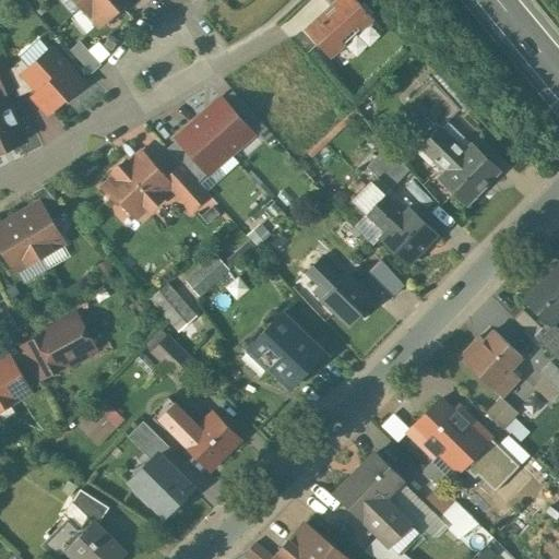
[(75,0),(97,25),(107,16),(109,19),(123,7),(121,3),(125,0),(75,0)]
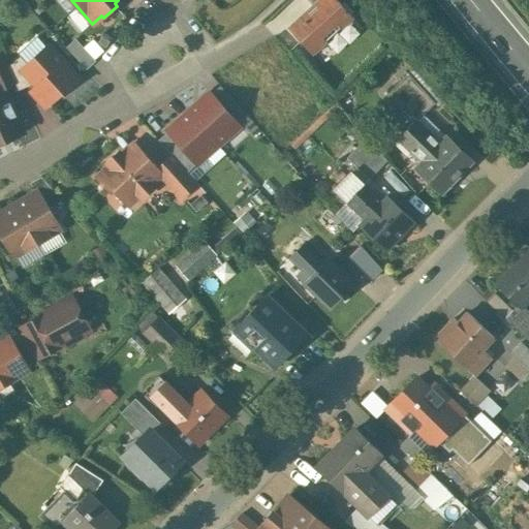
[(316,0),(311,5),(305,11),(308,13),(289,31),(311,55),(325,42),(323,40),(338,27),(340,29),(352,18),(336,0),(316,0)]
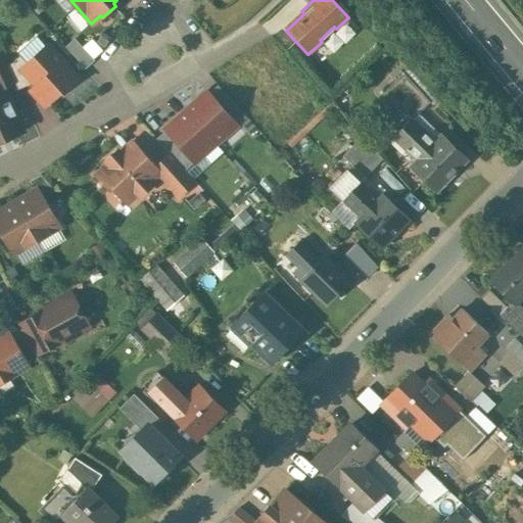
[(47,45),(26,63),(20,68),(33,81),(36,85),(31,90),(44,105),(61,91),(62,92),(78,79),(47,45)]
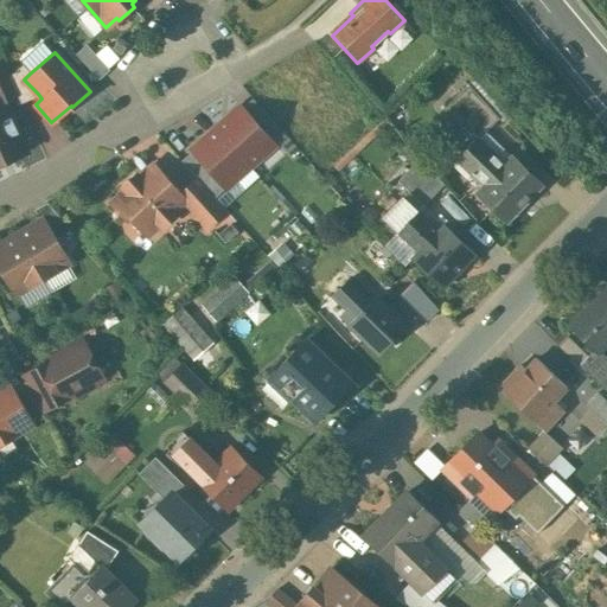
[(108,70),(93,53),(82,63),(97,80),(108,70)]
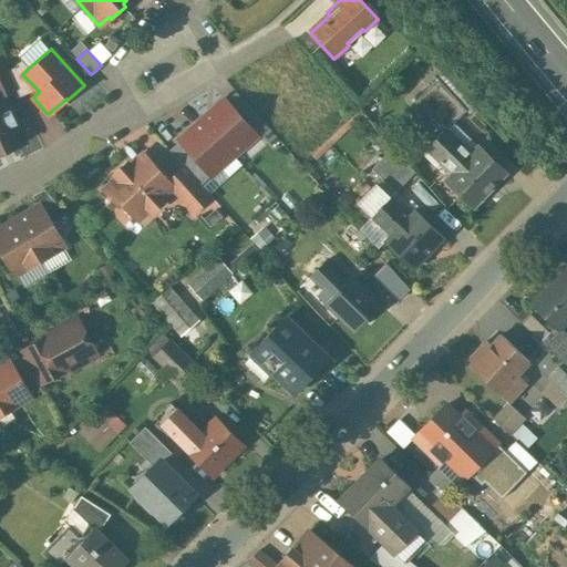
[(31,91),(35,88),(22,74),(28,69),(20,61),(8,71),(0,58),(0,93),(1,92),(2,94),(14,89),(19,96),(31,91)]
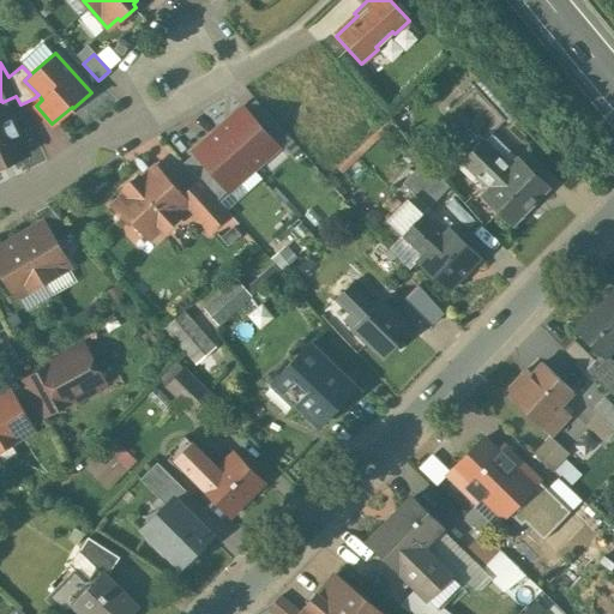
[(503,119),(471,84),(449,108),(475,137),(477,134),(482,140),(503,119)]
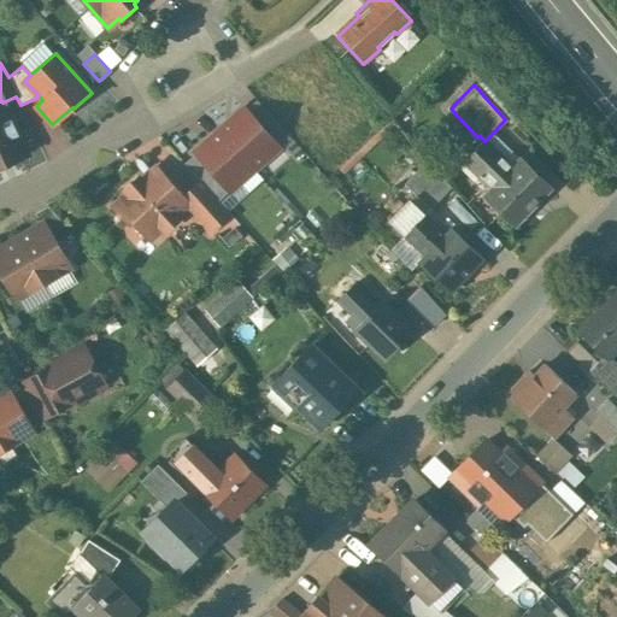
[(0,101),(0,168),(28,156),(3,103),(1,100),(0,101)]
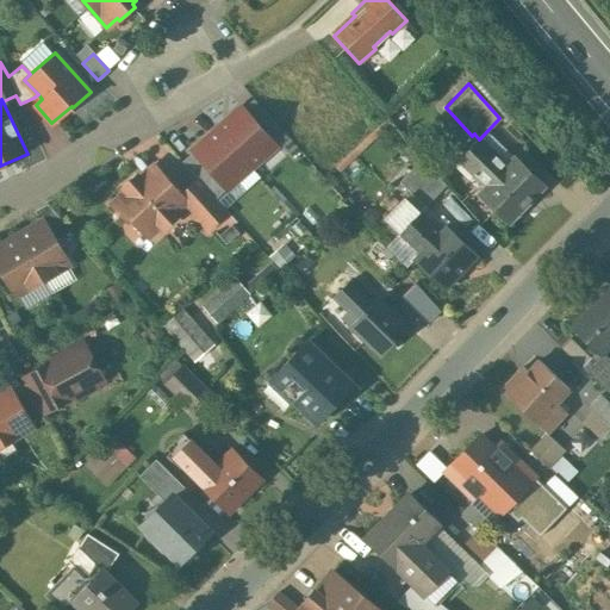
[(274,145),(241,107),(216,129),(249,167),(274,145)]
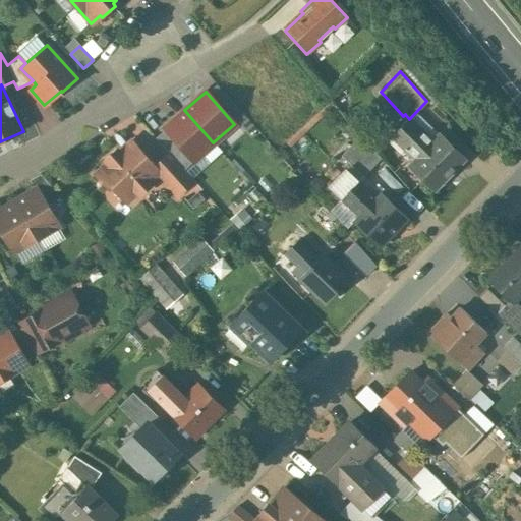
[(213,142),(184,110),(163,128),(192,161),(213,142)]
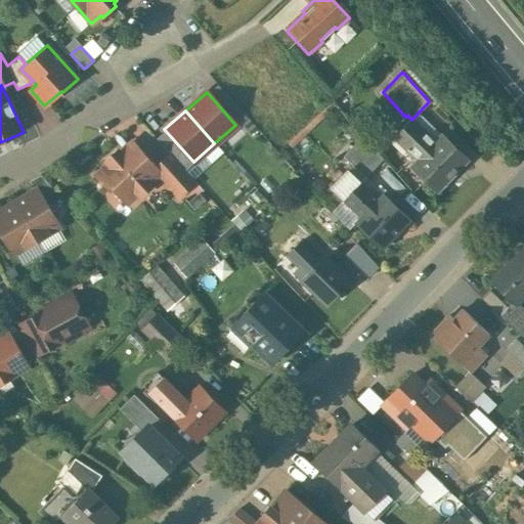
[(440,136),(434,142),(411,120),(394,137),(417,160),(410,166),(437,191),(466,161),(440,136)]
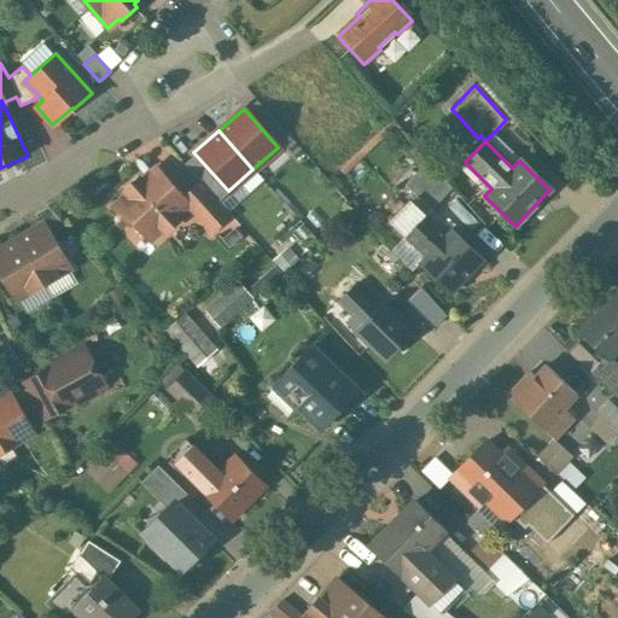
[(426,161),(403,184),(430,209),(450,187),(426,161)]
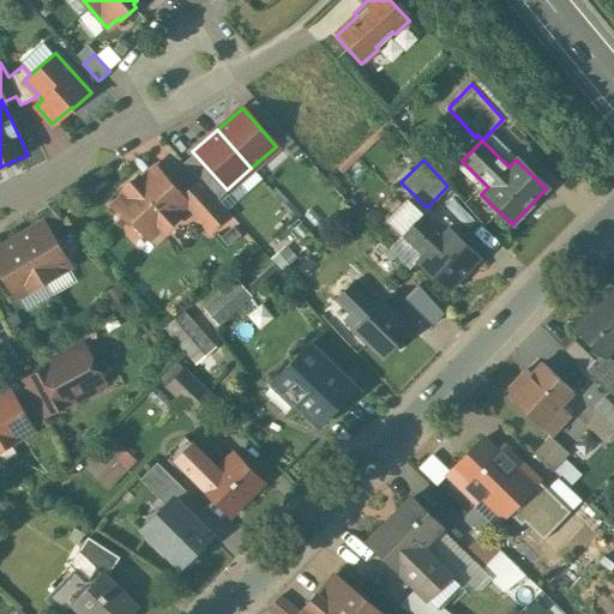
[(181,196),(154,166),(139,179),(137,176),(122,188),(125,192),(110,204),(127,222),(131,218),(148,239),(161,227),(163,229),(176,217),(174,215),(184,206),(187,203),(181,196)]
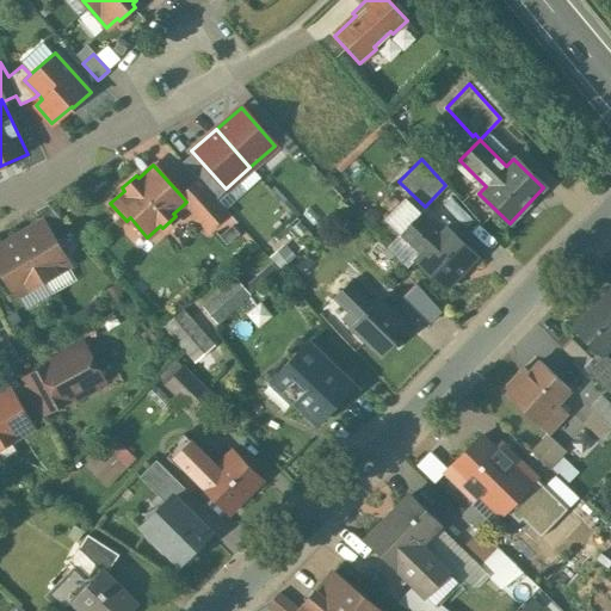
[(227,211),(198,179),(180,195),(186,202),(183,205),(205,230),(227,211)]
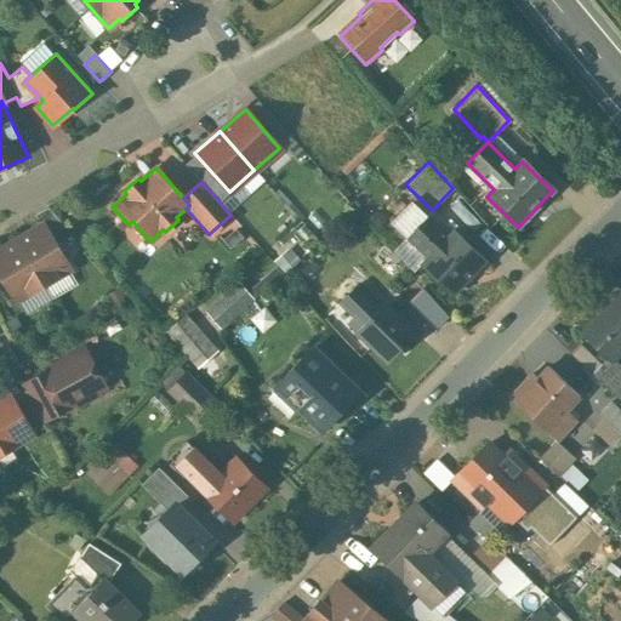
[(453,229),(448,235),(411,201),(391,222),(426,257),(420,265),(451,295),(484,260),(453,229)]
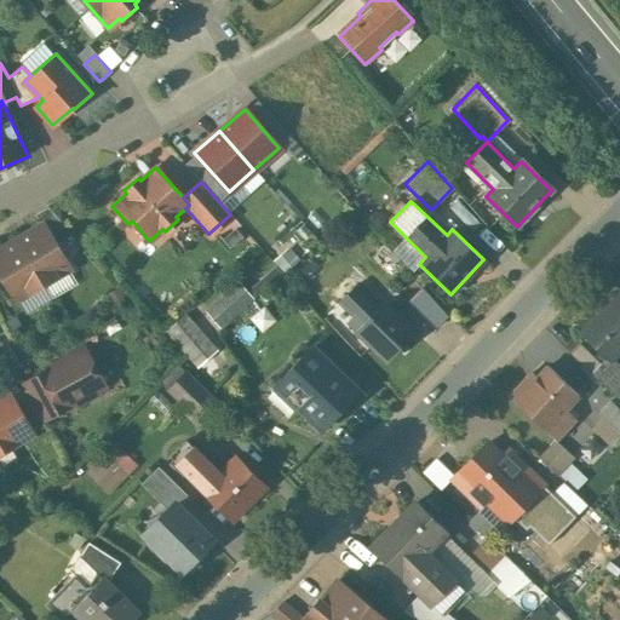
[(63,227),(47,207),(34,214),(40,224),(42,223),(49,235),(63,227)]
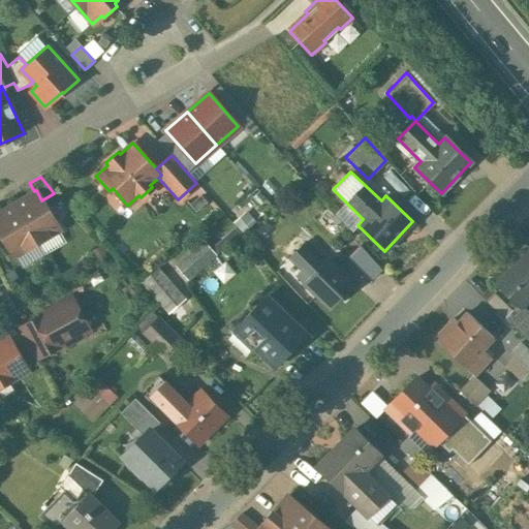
[(41,200),(36,190),(34,191),(12,205),(36,243),(59,229),(47,209),(41,200)]
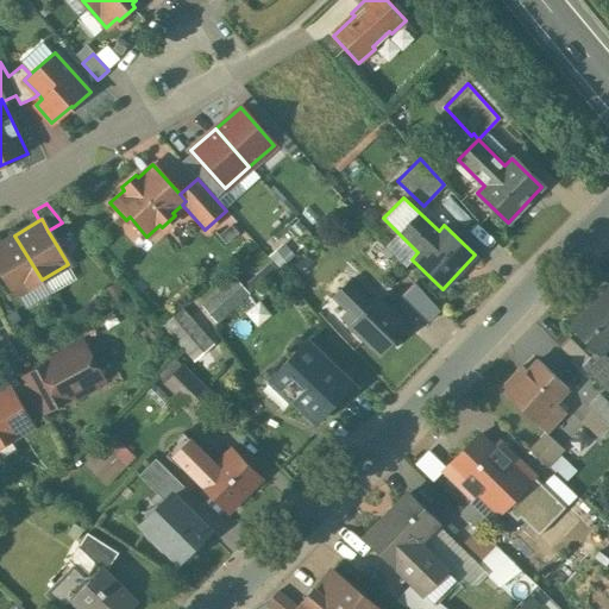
[(62,223),(48,231),(54,240),(69,231),(62,223)]
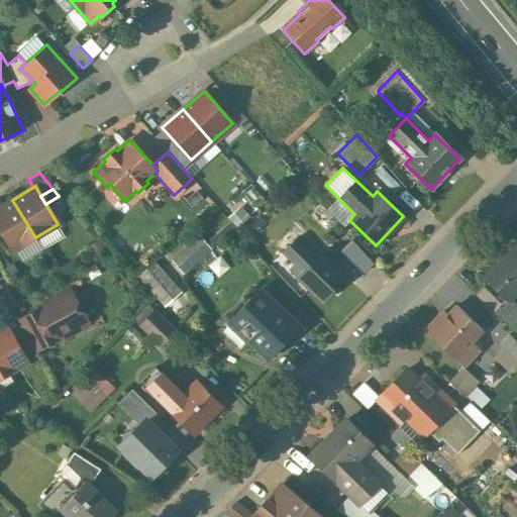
[(35,237),(12,200),(0,206),(0,229),(0,230),(12,250),(35,237)]
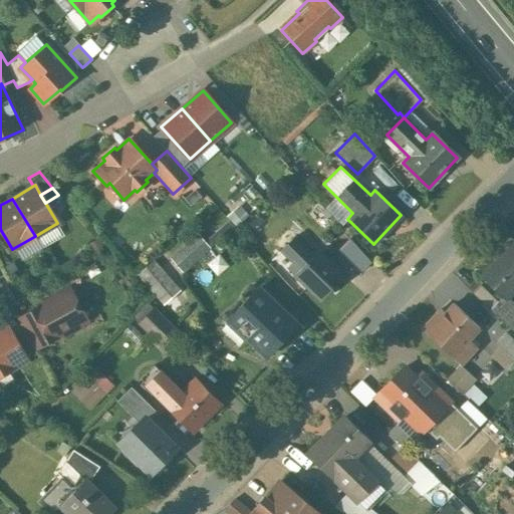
[(287,229),(273,243),(281,250),(294,237),(295,237),(287,229)]
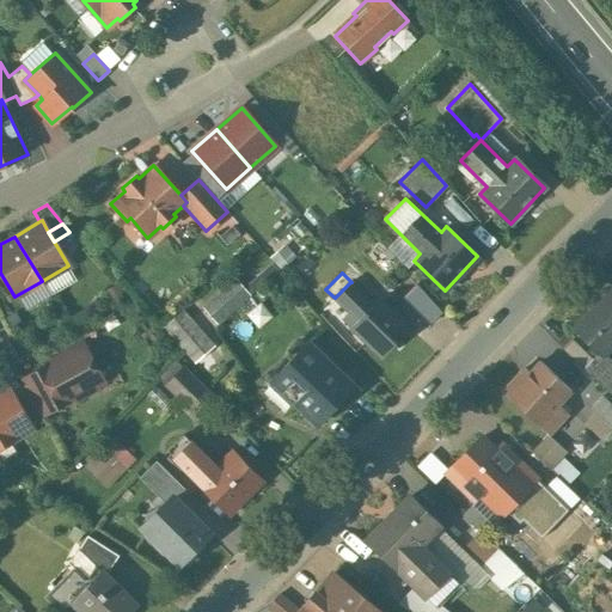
[(201,304),(216,323),(252,295),(238,276),(201,304)]
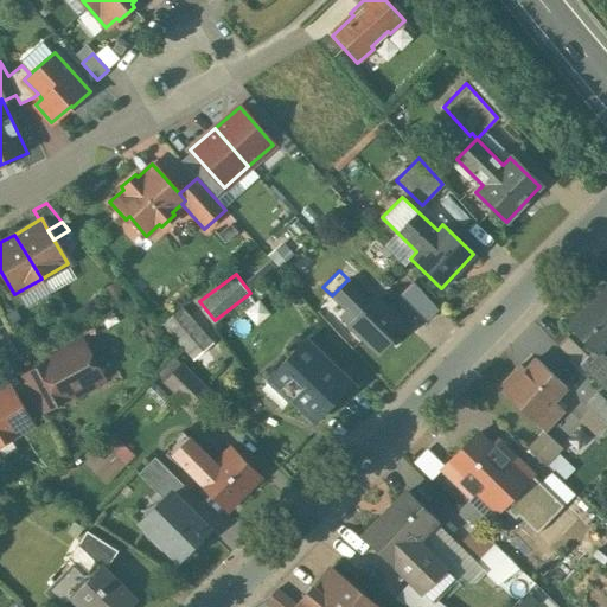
[(349,280),(347,280),(332,295),(332,296),(345,310),(353,318),(369,301),(349,280)]
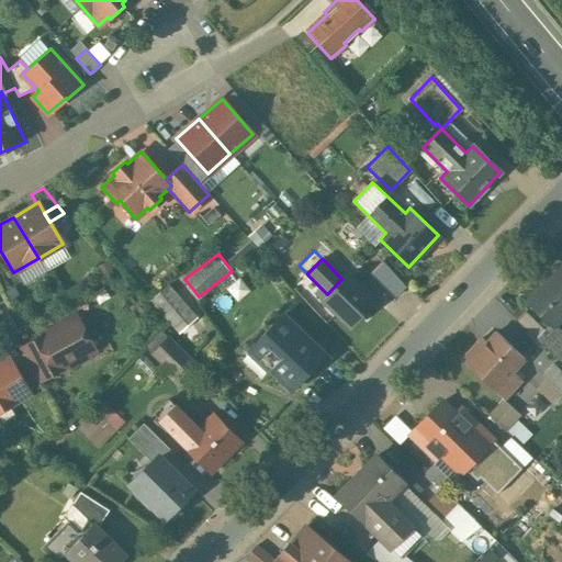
[(561,270),(559,268),(526,301),(552,326),(561,315),(561,270)]
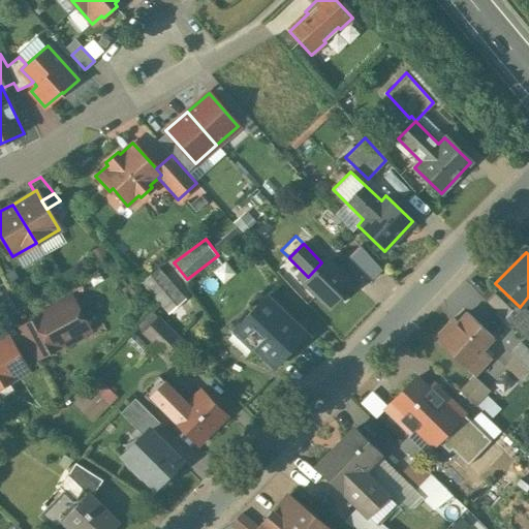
[(308,277),(303,282),(329,308),(353,283),(328,257),(321,262),(308,277)]
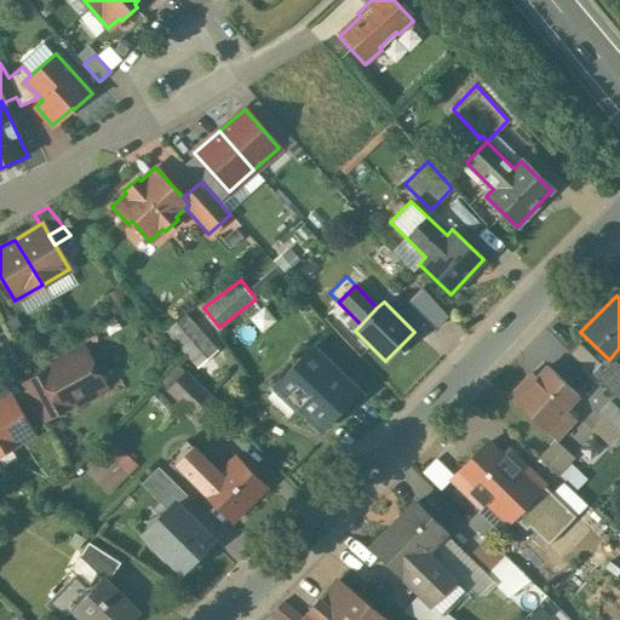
[(165,329),(199,365),(218,345),(184,310),(165,329)]
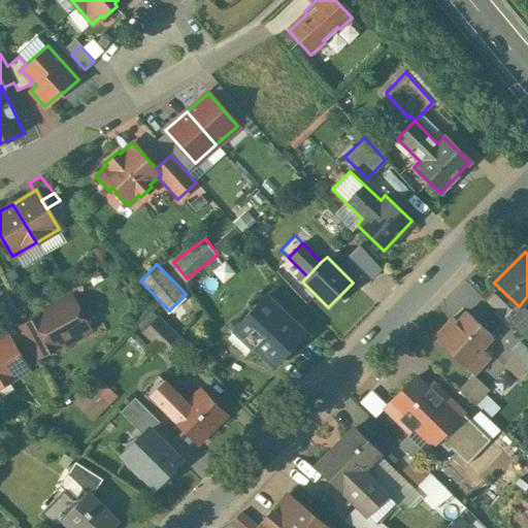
[(307,276),(300,269),(295,274),(302,282),(307,276)]
